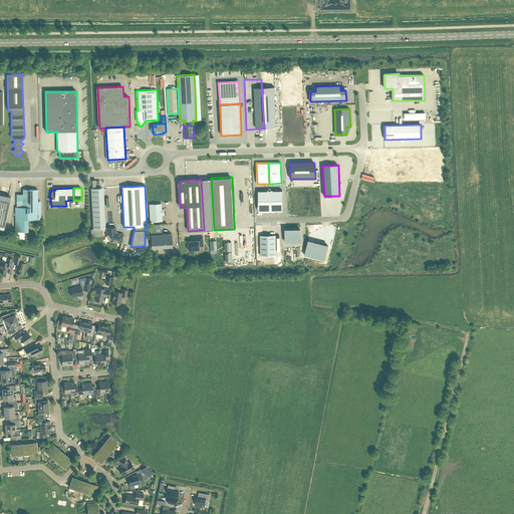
[(23,190),(23,194),(16,194),(16,207),(16,212),(16,232),(28,232),(28,225),(29,224),(32,224),(32,219),(37,219),(37,190),(23,190)]
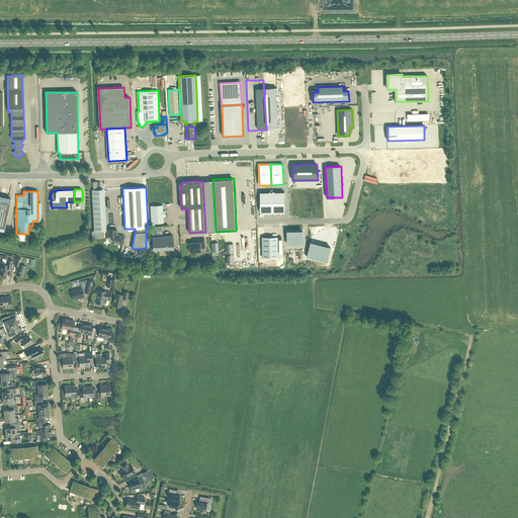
[(260,213),(273,212),(272,212),(272,192),(260,192),(260,213)]
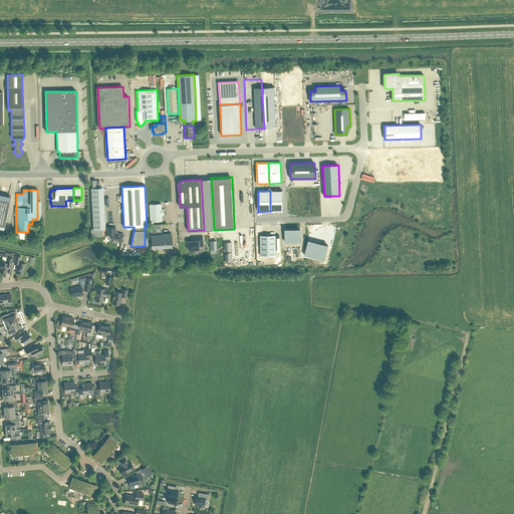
[(270,211),(271,211),(283,211),(282,191),(270,191),(270,211)]
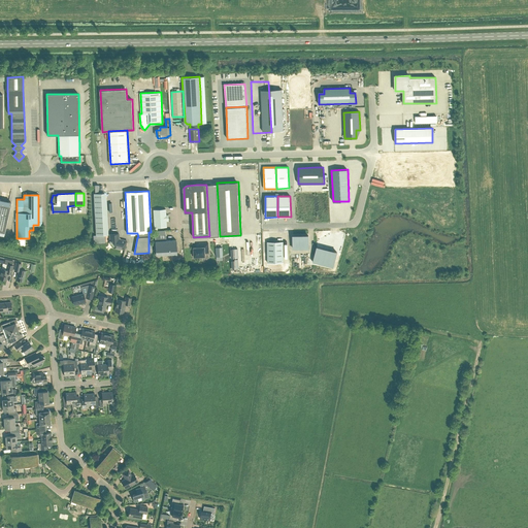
[(0,234),(3,235),(10,202),(0,199),(0,234)]
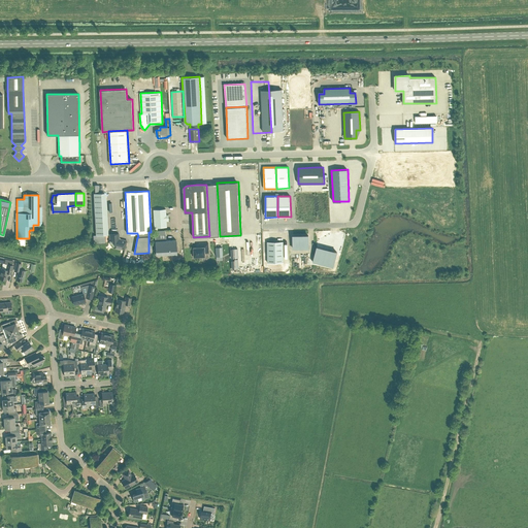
[(166,215),(165,209),(153,209),(154,228),(166,227),(166,221),(168,221),(168,215),(166,215)]
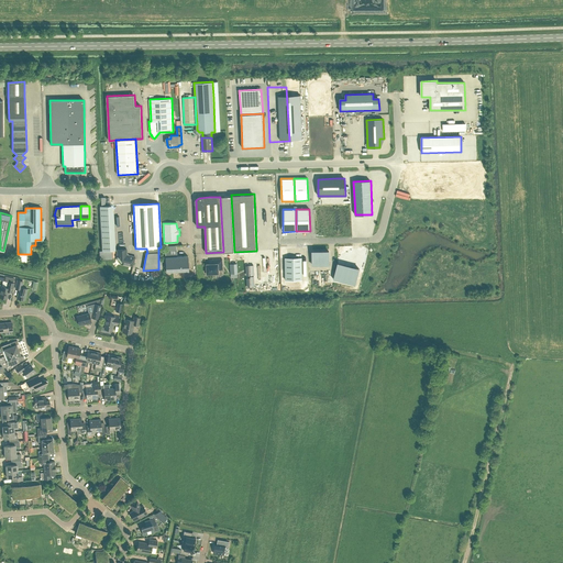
[(114,228),(101,229),(102,251),(113,250),(116,250),(114,228)]
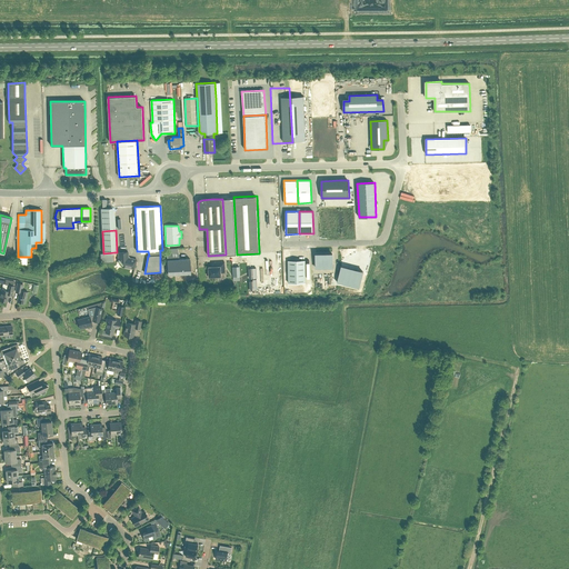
[(128,258),(127,256),(128,256),(128,252),(118,252),(118,260),(119,260),(119,261),(120,262),(121,265),(122,266),(123,266),(123,267),(135,269),(137,259),(130,258),(128,258)]
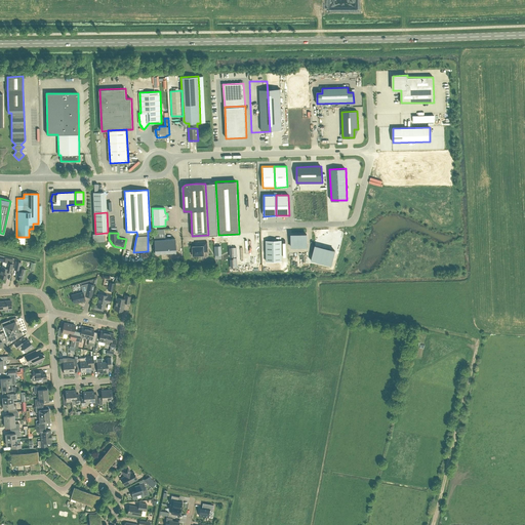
[(155,253),(175,252),(175,238),(165,239),(164,233),(154,233),(154,240),(155,253)]
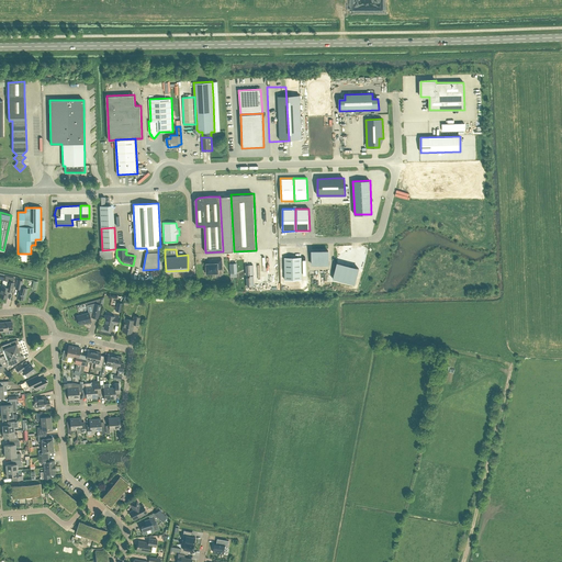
[(329,250),(311,250),(312,263),(329,265),(329,250)]
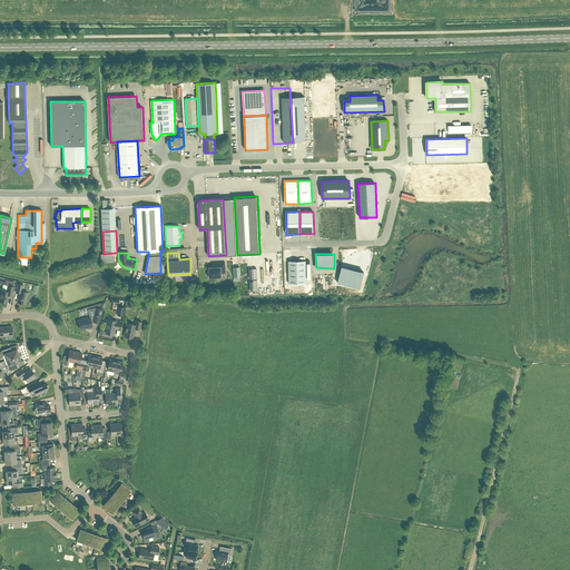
[(288,261),(288,284),(306,283),(305,261),(288,261)]
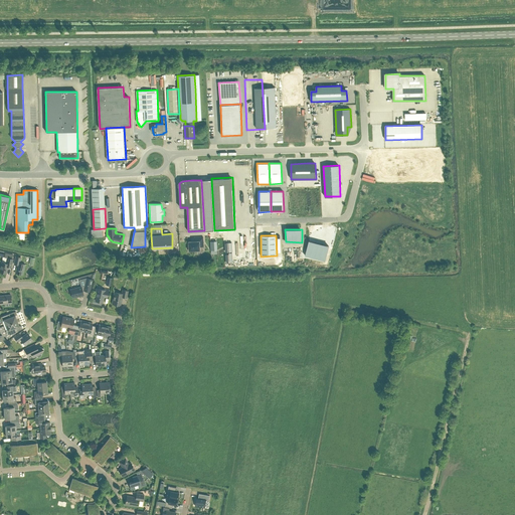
[(200,249),(200,244),(203,244),(203,236),(193,237),(193,241),(189,241),(189,245),(188,245),(187,246),(187,248),(188,249),(189,249),(189,250),(200,249)]
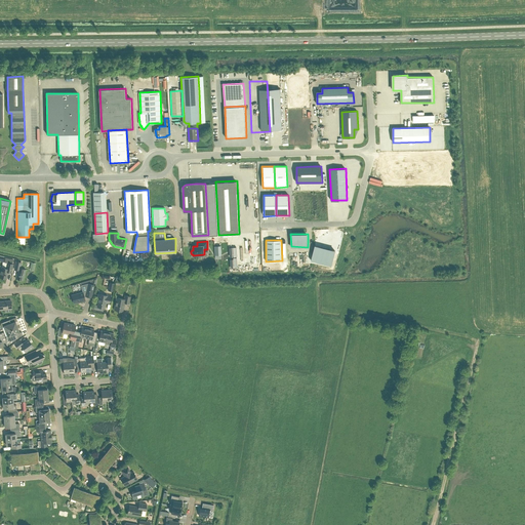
[(315,245),(311,260),(331,266),(335,250),(315,245)]
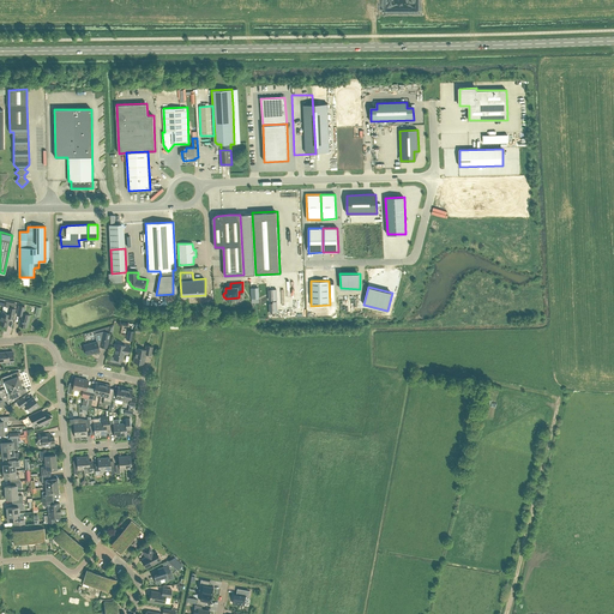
[(16,308),(14,308),(16,304),(6,301),(5,306),(8,307),(7,313),(1,313),(0,319),(0,324),(7,326),(10,318),(13,319),(16,308)]
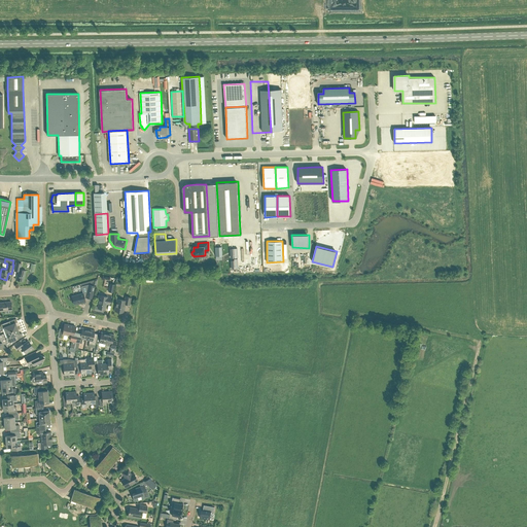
[(15,279),(23,281),(26,271),(21,269),(22,264),(15,262),(14,270),(18,271),(15,279)]
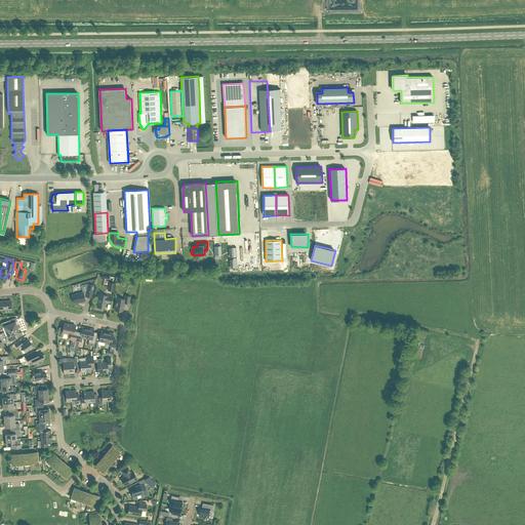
[(91,297),(93,290),(94,285),(87,283),(81,285),(83,292),(72,294),(74,304),(80,301),(80,303),(85,300),(84,296),(85,295),(85,296),(91,297)]
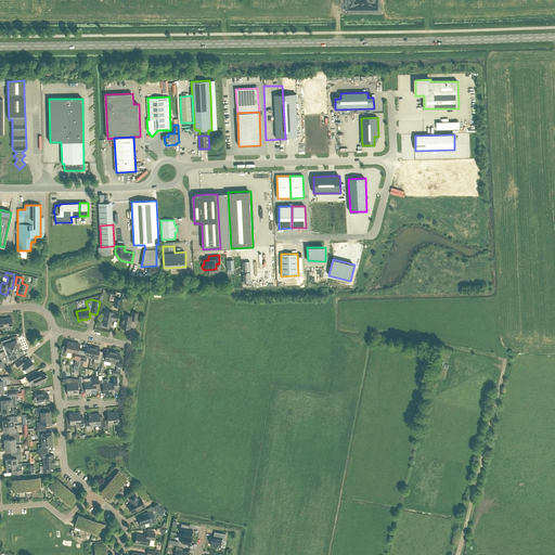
[(104,310),(102,320),(103,320),(103,324),(104,325),(105,325),(106,324),(111,325),(112,320),(115,320),(117,311),(112,311),(112,312),(104,310)]
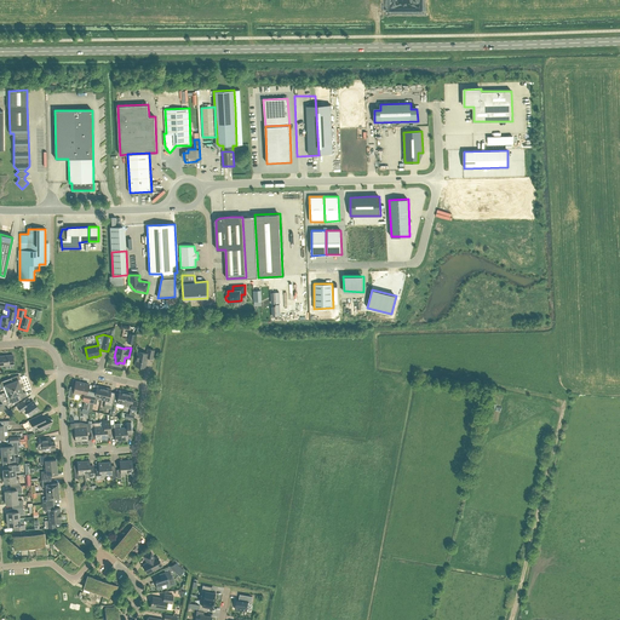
[(153,359),(154,350),(148,349),(147,352),(137,351),(135,366),(145,368),(147,357),(153,359)]
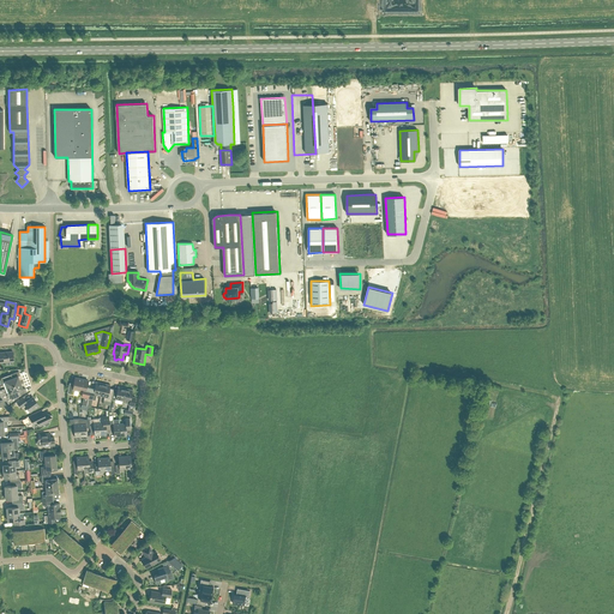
[(0,351),(0,362),(13,361),(13,351),(0,351)]
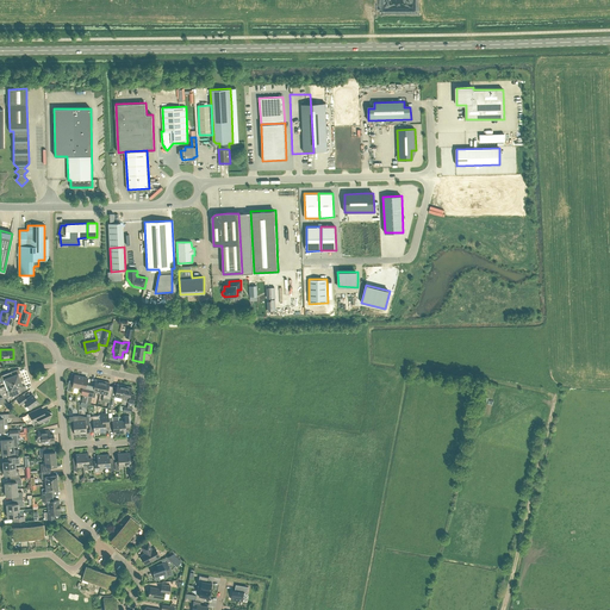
[(5,379),(7,385),(20,380),(18,374),(19,373),(20,373),(18,369),(16,369),(1,375),(2,380),(5,379)]
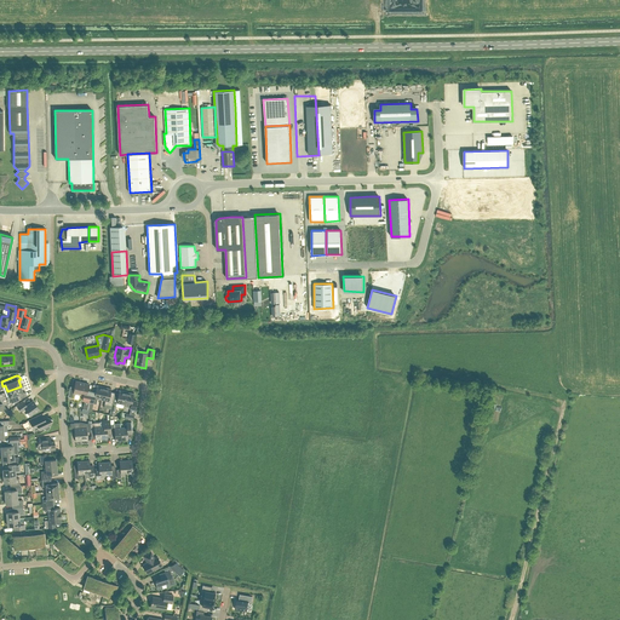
[(68,397),(72,397),(74,399),(75,394),(80,395),(82,383),(75,382),(74,388),(70,386),(68,397)]
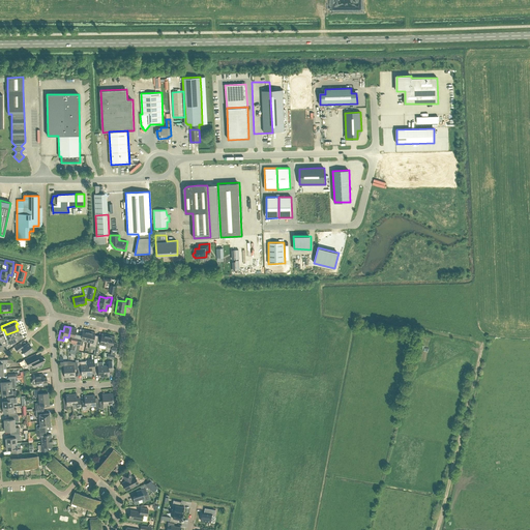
[(70,327),(68,337),(71,337),(70,342),(72,343),(71,346),(76,346),(76,344),(78,334),(75,333),(76,328),(70,327)]
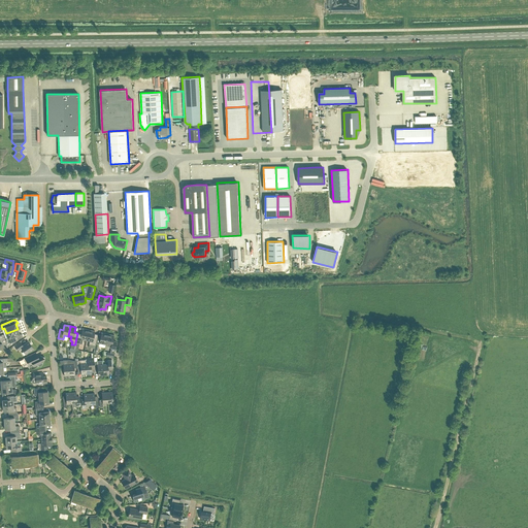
[(77,333),(75,342),(79,343),(81,343),(83,339),(86,340),(89,330),(83,328),(81,333),(77,333)]
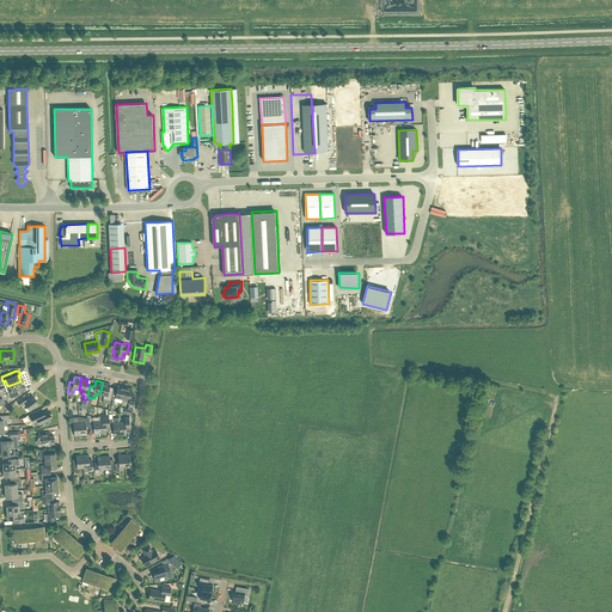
[(20,381),(7,386),(10,392),(7,392),(8,398),(24,392),(26,391),(25,387),(23,387),(20,381)]
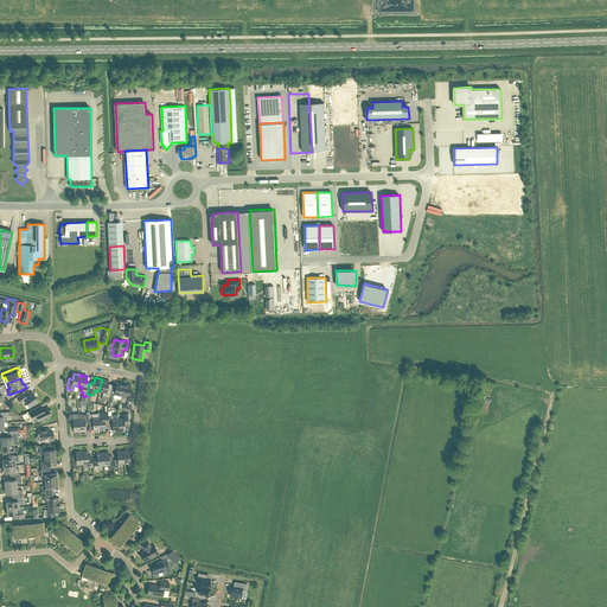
[(102,379),(98,391),(103,393),(102,396),(109,397),(112,389),(107,388),(109,381),(102,379)]
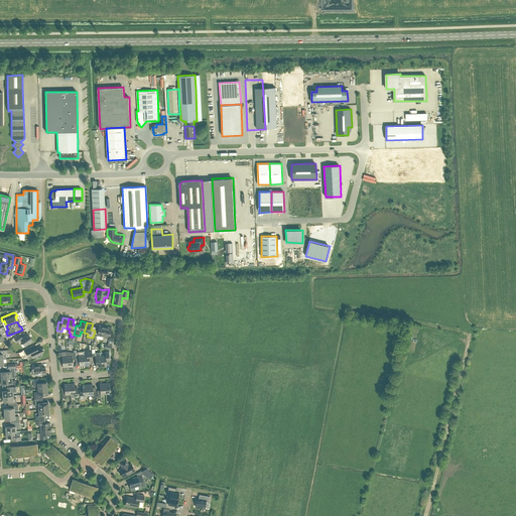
[(97,336),(103,337),(105,327),(99,325),(98,332),(97,336)]
